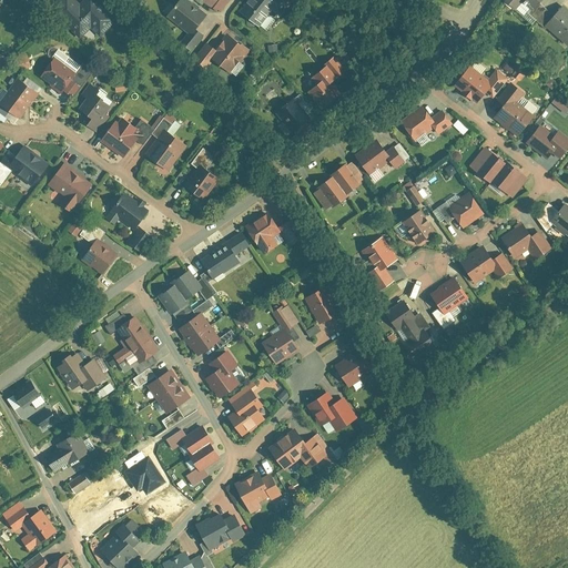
[(87,0),(82,4),(77,0),(58,0),(50,8),(80,38),(90,29),(99,37),(119,17),(100,0),(87,0)]
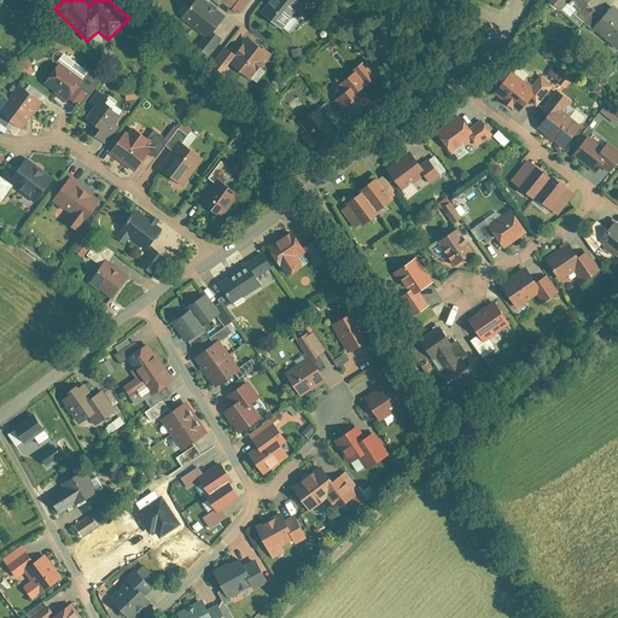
[(207,36),(225,13),(204,0),(193,0),(180,17),(207,36)]
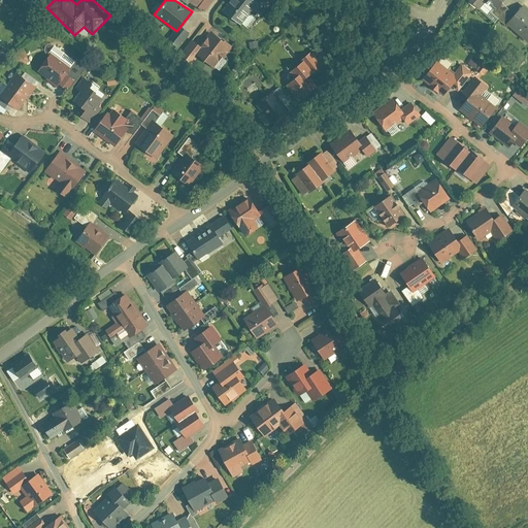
[(259,14),(270,0),(229,0),(222,9),(239,24),(251,9),(259,14)]
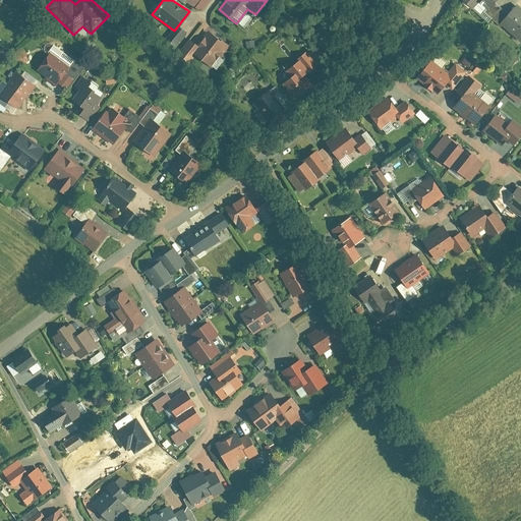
[(493,0),(469,0),(481,10),(493,0)]
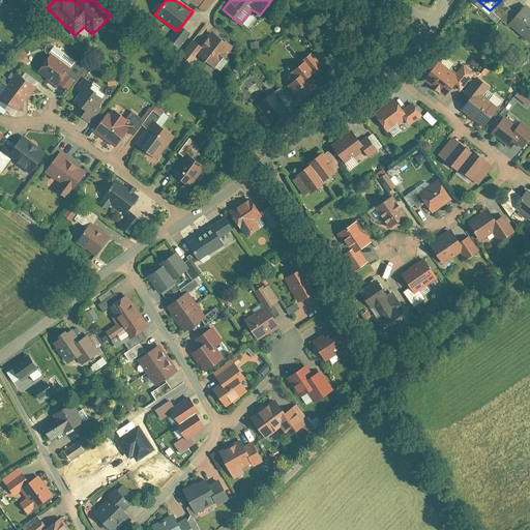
[(529,43),(529,42),(529,7),(524,3),(507,22),(529,43)]
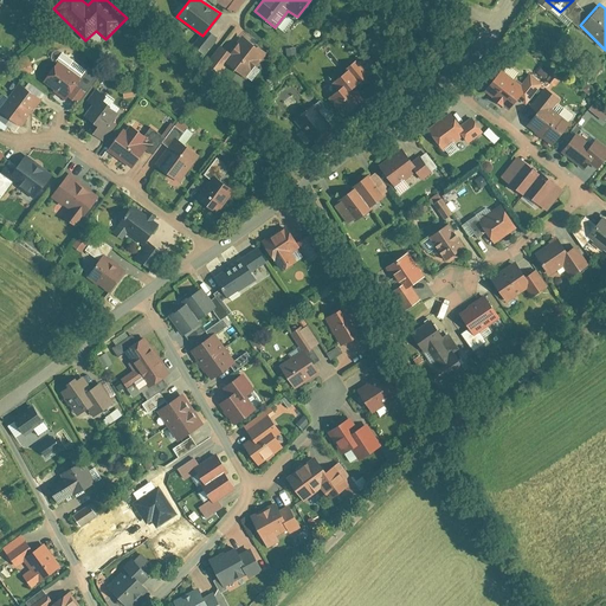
[(246,78),(265,52),(240,34),(226,53),(219,49),(207,64),(221,73),(227,65),(246,78)]
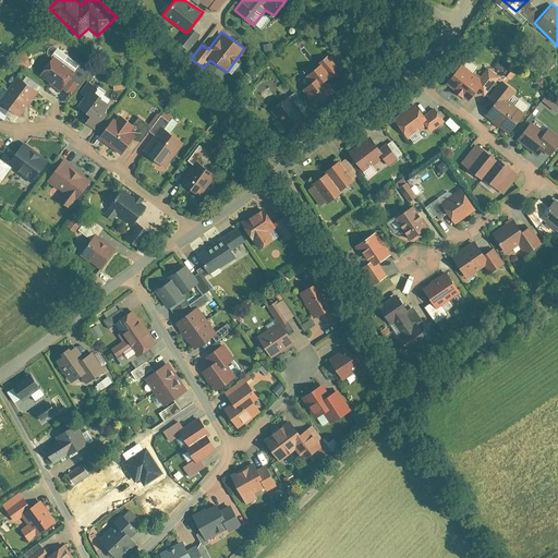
[(17,68),(31,64),(28,52),(14,57),(17,68)]
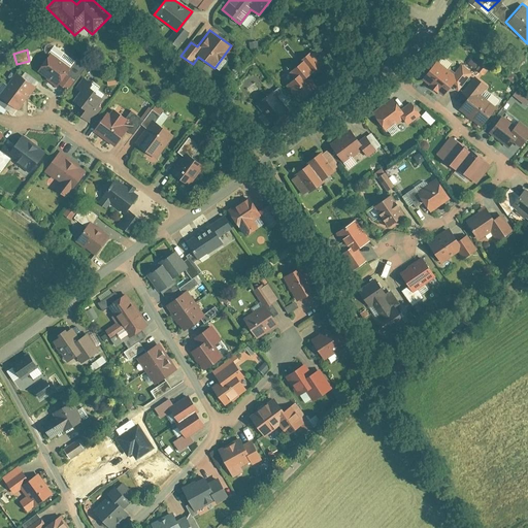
[(57,86),(71,64),(52,51),(36,71),(57,86)]
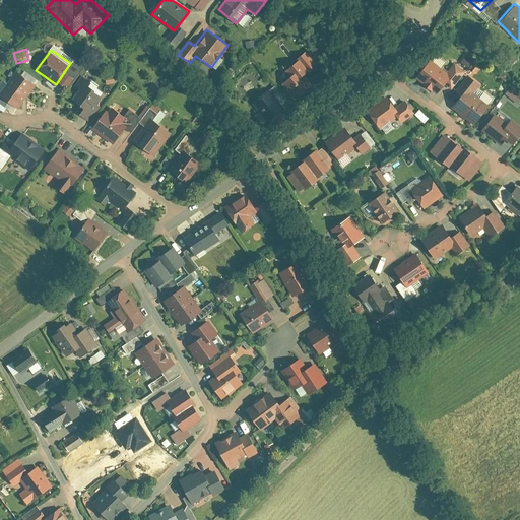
[(66,88),(83,64),(74,58),(58,82),(66,88)]
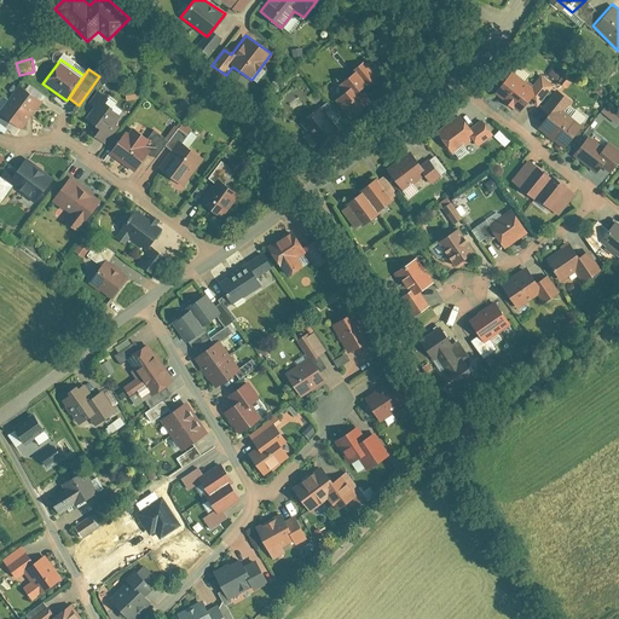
[(334,99),(351,116),(372,100),(364,91),(370,85),(358,70),(339,85),(343,92),(334,99)]
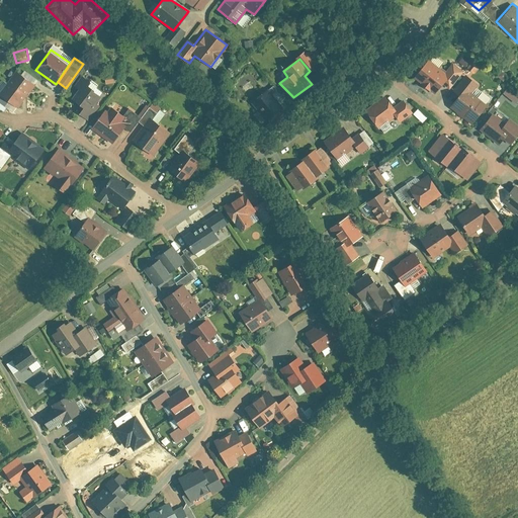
[(443,73),(425,60),(413,75),(433,91),(442,81),(448,87),(463,71),(452,63),(443,73)]
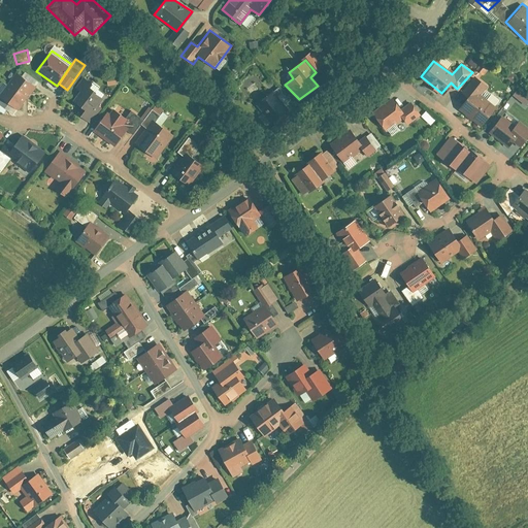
[(0,97),(18,110),(36,85),(15,72),(0,93),(0,97)]
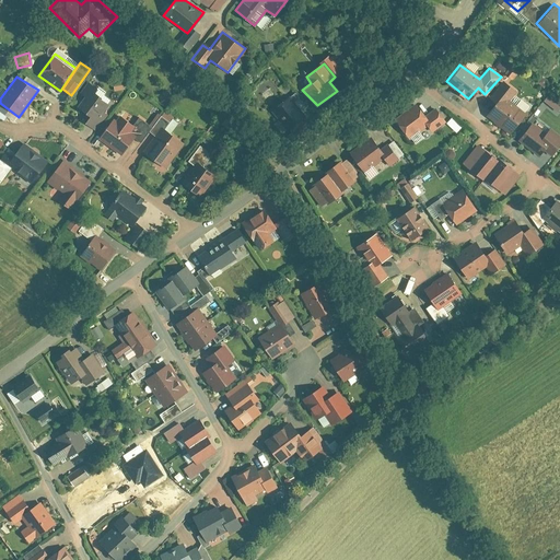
[(113,90),(124,88),(123,81),(112,83),(113,90)]
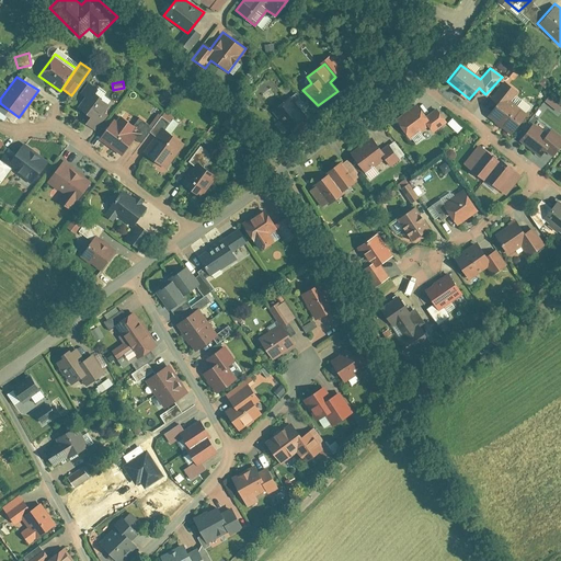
[(516,92),(503,82),(490,98),(497,103),(487,114),(512,133),(527,115),(507,101),(516,92)]
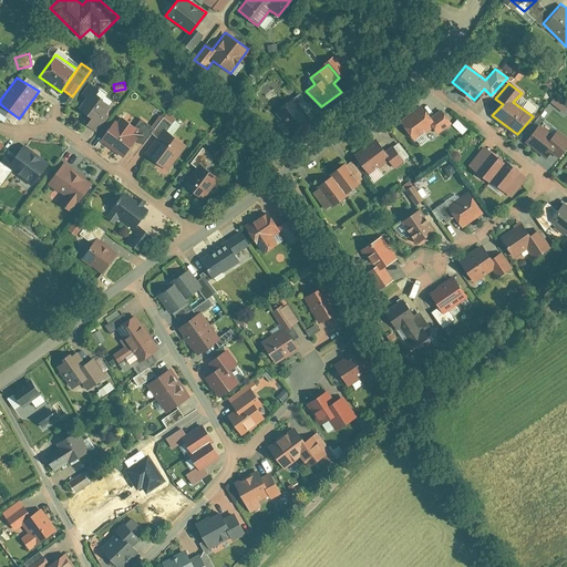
[(89,92),(75,109),(84,116),(82,120),(99,131),(109,119),(103,114),(107,106),(89,92)]
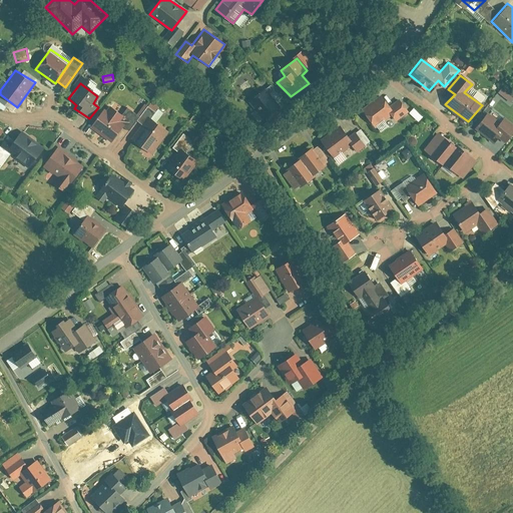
[(281,107),(266,85),(248,97),(264,119),(281,107)]
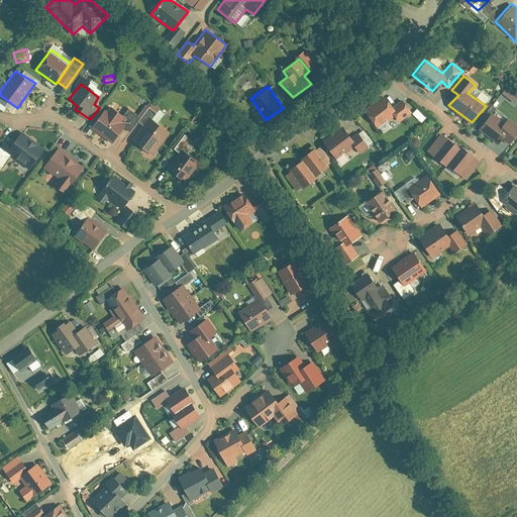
[(393,106),(384,95),(363,110),(377,128),(395,115),(399,120),(411,111),(402,99),(393,106)]
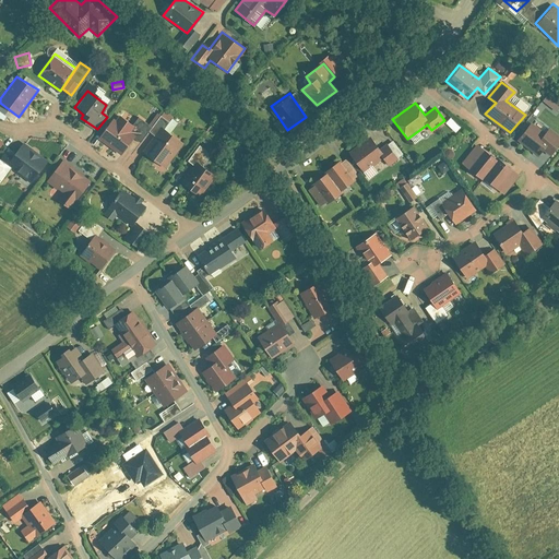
[(98,138),(122,154),(133,140),(139,132),(132,127),(115,115),(98,138)]
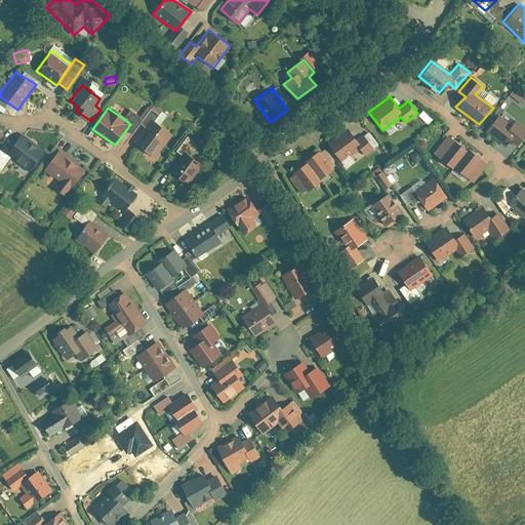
[(142,121),(137,126),(147,132),(154,123),(158,125),(164,118),(150,109),(142,121)]
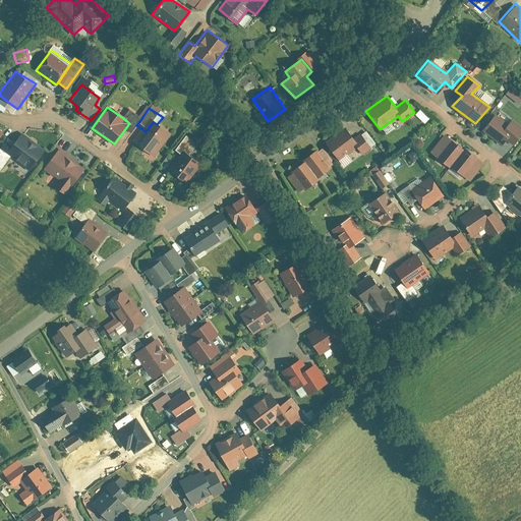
[(129,123),(124,130),(130,134),(136,125),(140,120),(128,111),(123,118),(129,123)]
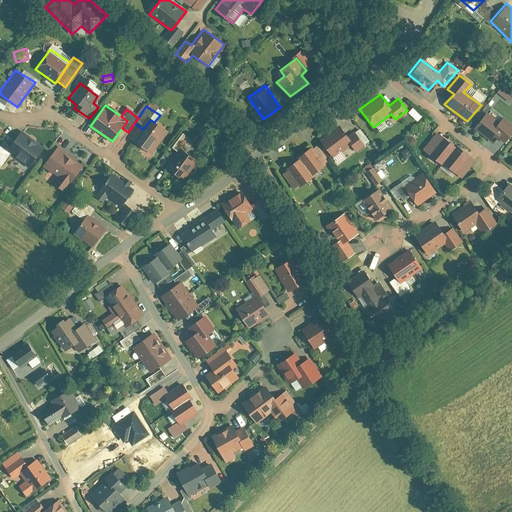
[(485,113),(472,127),(490,142),(496,136),(502,140),(511,129),(511,127),(503,120),(499,124),(485,113)]
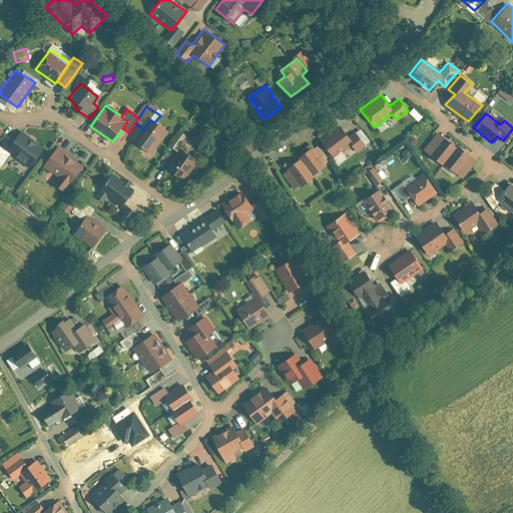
[(143,129),(134,142),(150,154),(168,132),(154,122),(150,120),(143,129)]
